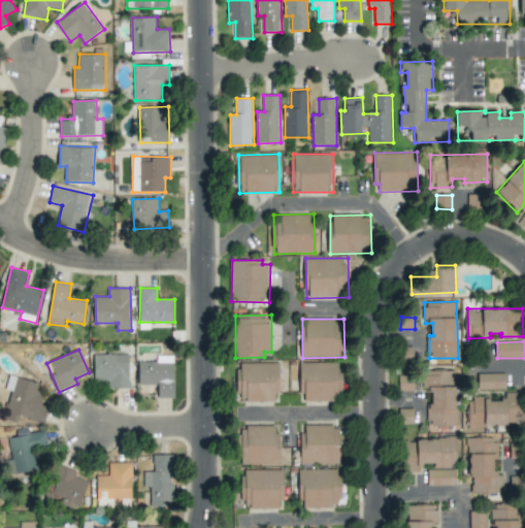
[(415,351),(405,351),(405,362),(415,362),(415,351)]
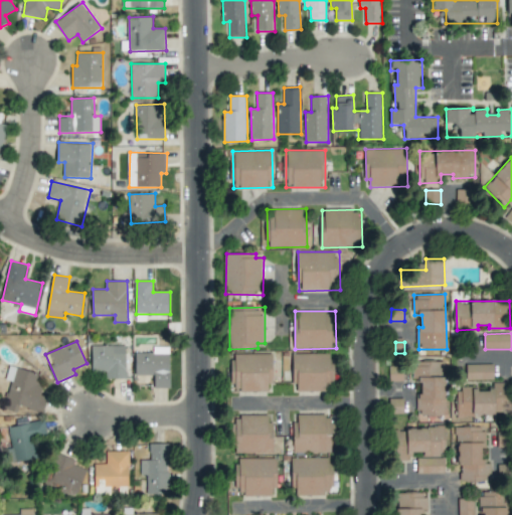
[(127,345),(93,346),(93,371),(107,371),(107,379),(127,379),(127,345)]
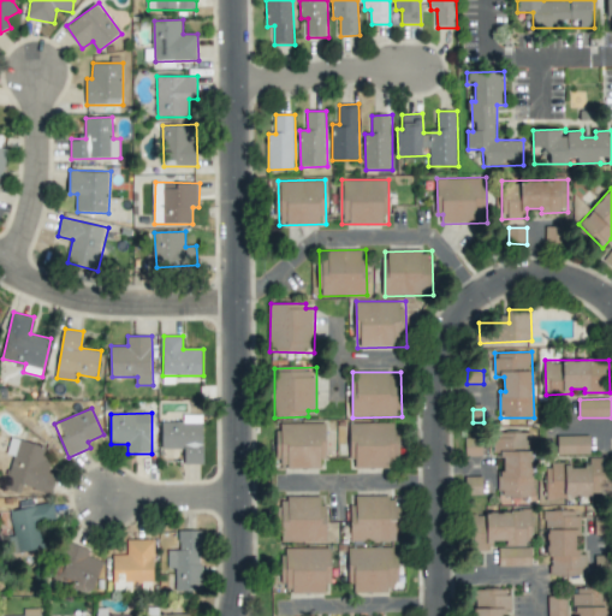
[(162,421),(162,449),(186,449),(185,463),(205,465),(205,415),(184,415),(184,422),(162,421)]
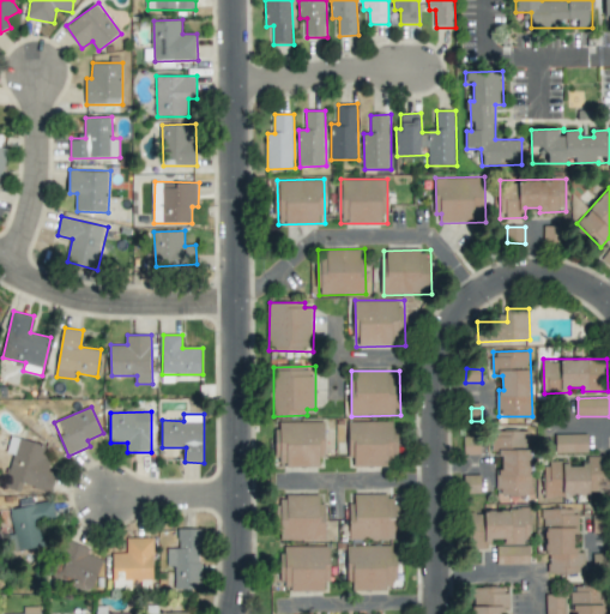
[(398,421),(350,422),(350,458),(355,458),(356,467),(399,467),(398,421)]
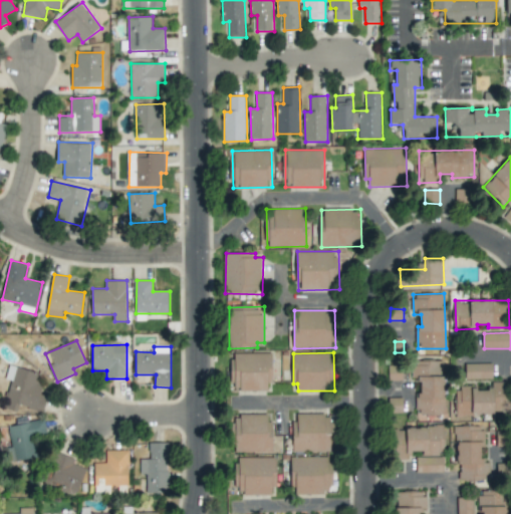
[(272,353),(232,353),(233,391),(272,391),(272,353)]
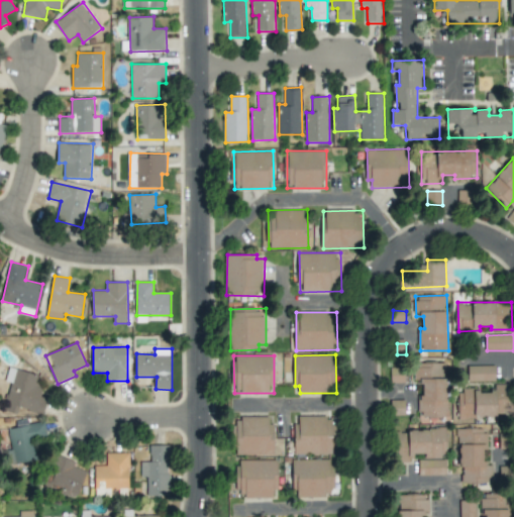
[(447,363),(417,363),(417,383),(423,383),(423,395),(421,395),(421,417),(447,417),(447,363)]
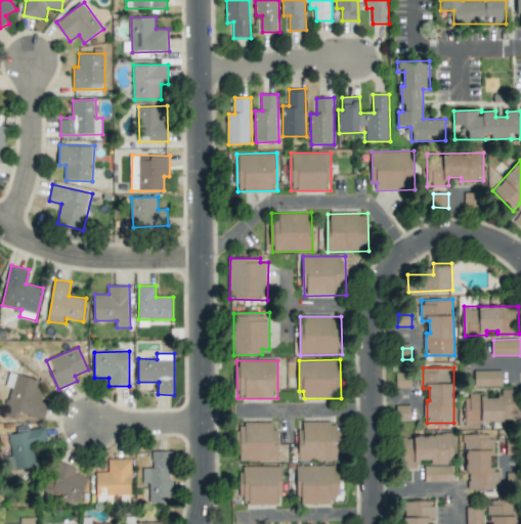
[(504,386),(504,370),(475,372),(476,387),(504,386)]
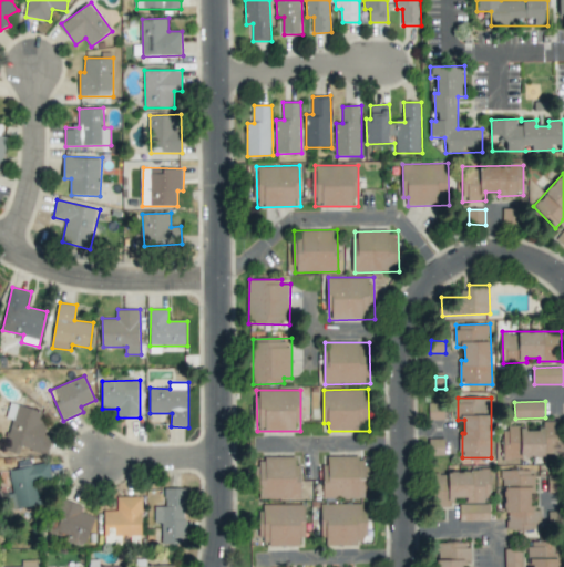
[(6,451),(21,454),(23,447),(50,453),(53,436),(44,435),(50,412),(11,403),(8,419),(12,420),(6,451)]
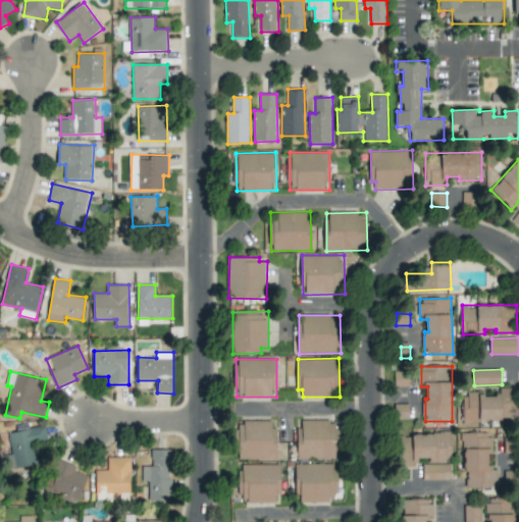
[(397,386),(410,386),(410,372),(396,372),(397,386)]
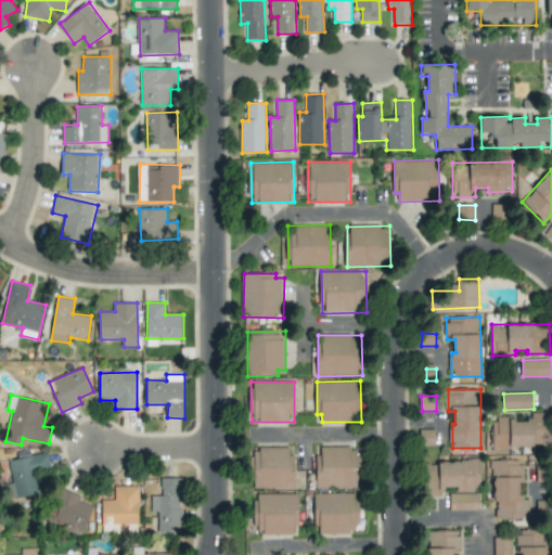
[(493,417),(493,448),(550,447),(550,412),(531,412),(531,422),(517,422),(517,417),(493,417)]
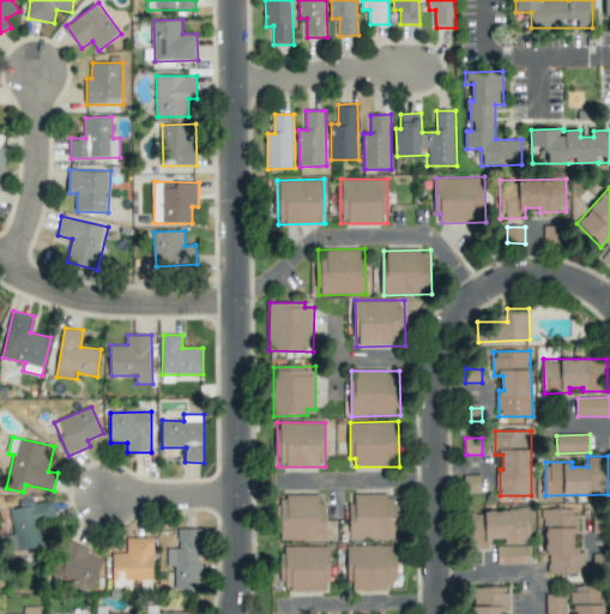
[(483,493),(482,475),(465,475),(465,493),(483,493)]
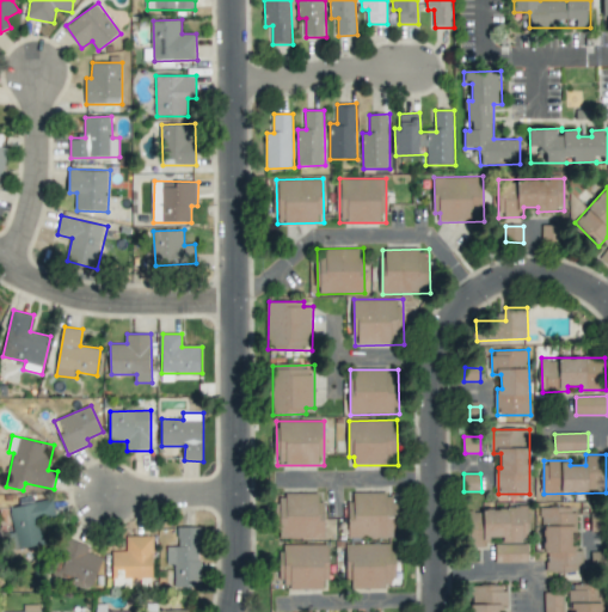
[(324,493),(283,494),(284,503),(277,503),(277,539),(324,538),(324,493)]
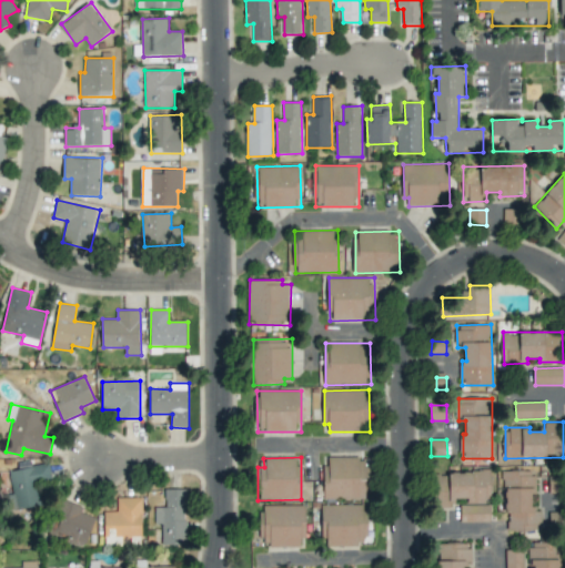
[(326,500),(366,499),(366,478),(371,478),(371,466),(364,466),(364,457),(325,457),(326,500)]
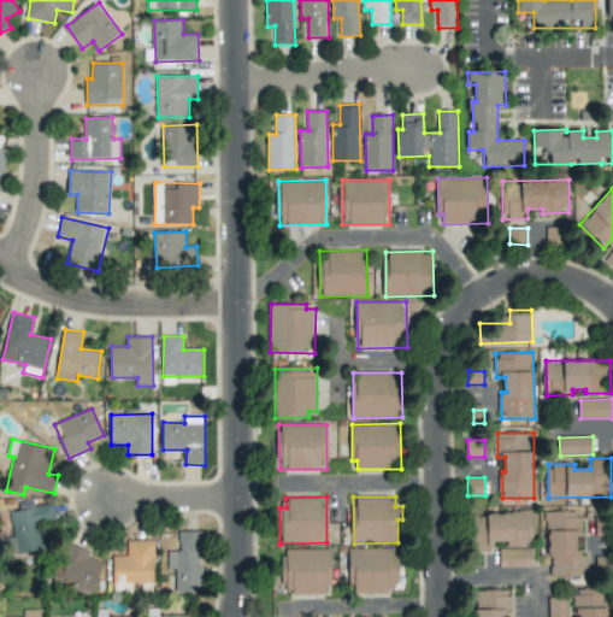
[(11,510),(16,554),(46,551),(42,523),(57,521),(54,505),(11,510)]
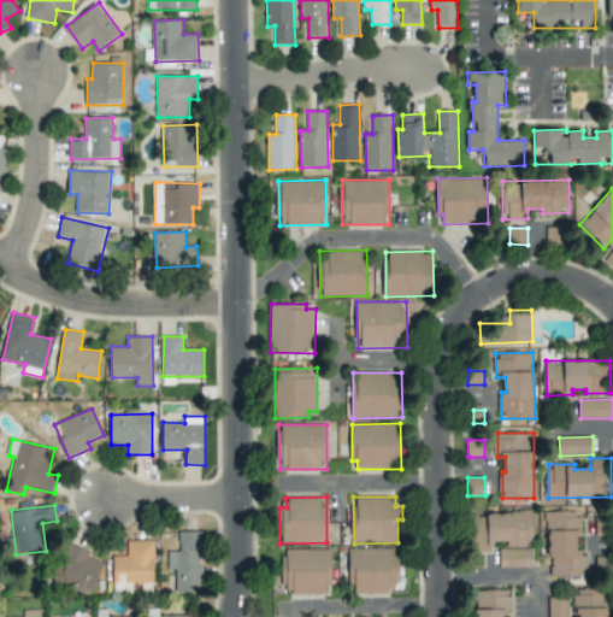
[(550,577),(590,576),(590,553),(578,553),(578,538),(582,538),(582,511),(549,512),(550,577)]
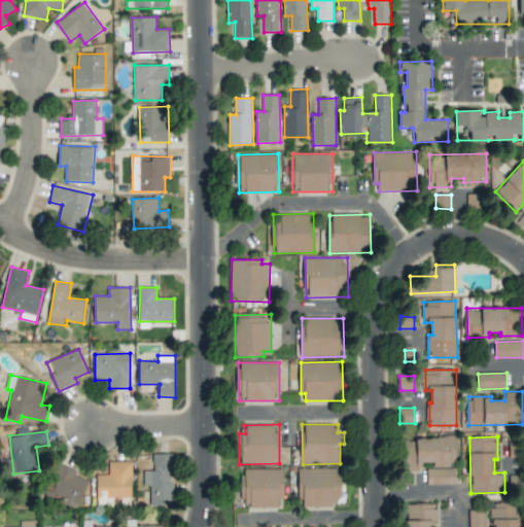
[(456,437),(405,438),(405,470),(422,470),(422,466),(457,465),(456,437)]
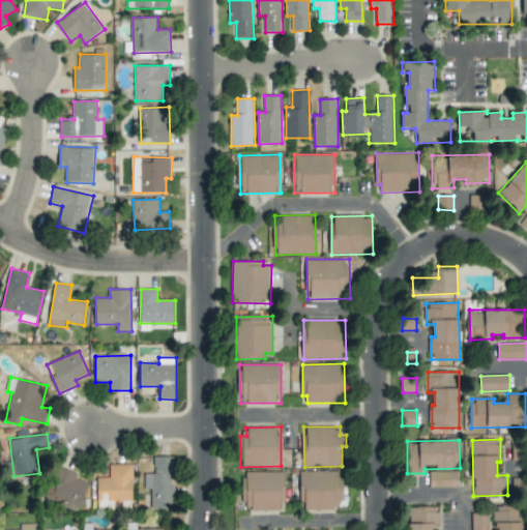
[(146,473),(146,490),(152,490),(152,509),(175,509),(175,457),(155,457),(155,473),(146,473)]
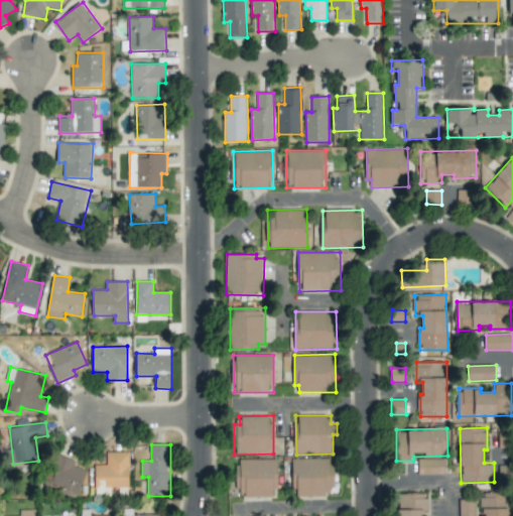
[(96,465),(96,489),(130,488),(130,452),(108,452),(108,465),(96,465)]
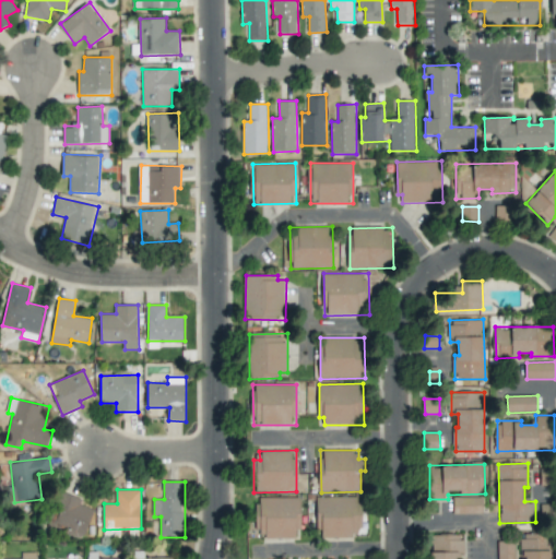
[(83,498),(61,491),(49,527),(85,539),(95,509),(82,504),(83,498)]
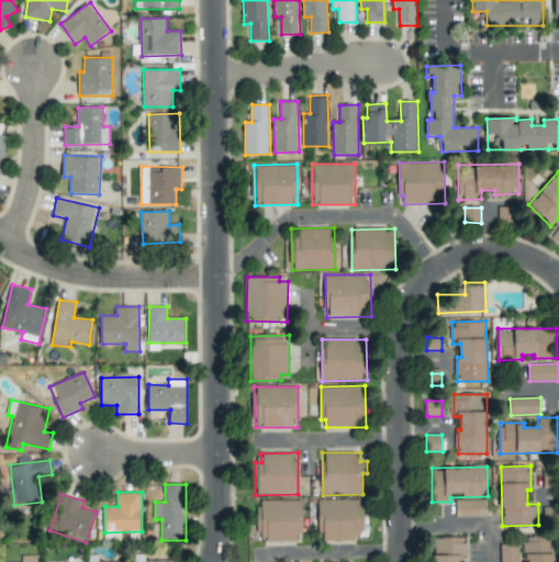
[(302,499),(259,501),(260,541),(303,540),(302,499)]
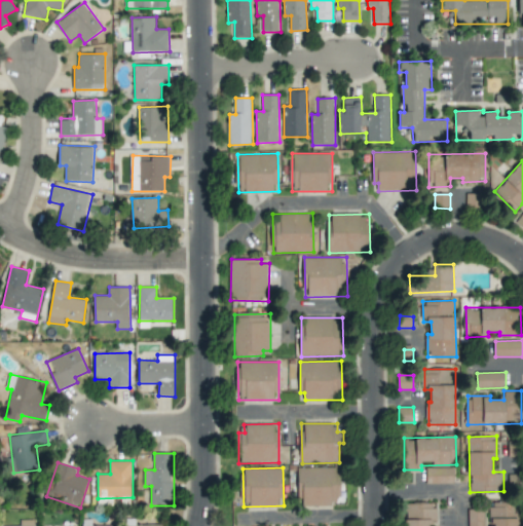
[(299,467),(299,505),(340,505),(341,467),(299,467)]
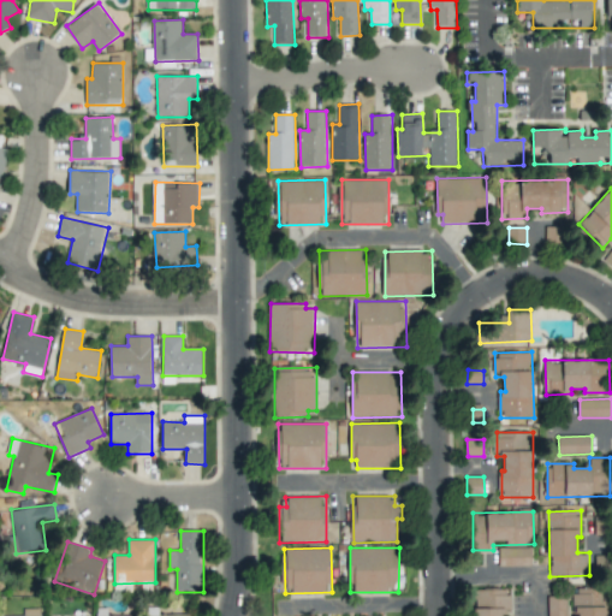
[(607,615),(608,588),(575,588),(575,615),(580,615),(578,615),(607,615)]
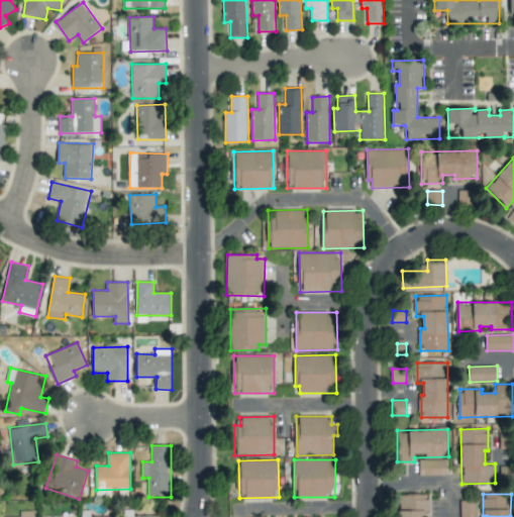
[(398,516),(422,516),(422,515),(430,515),(430,495),(398,495),(398,516)]
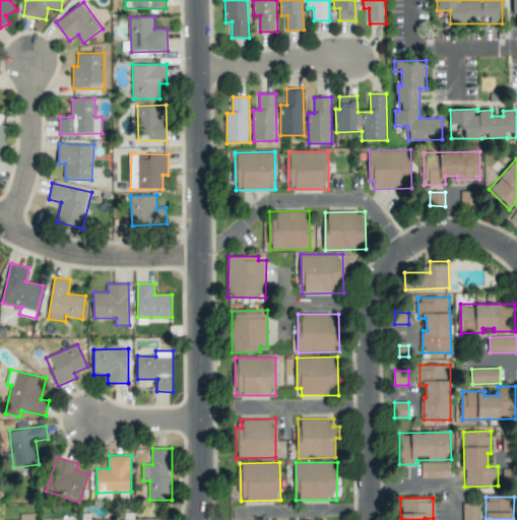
[(464,519),(479,519),(479,504),(464,504),(464,519)]
